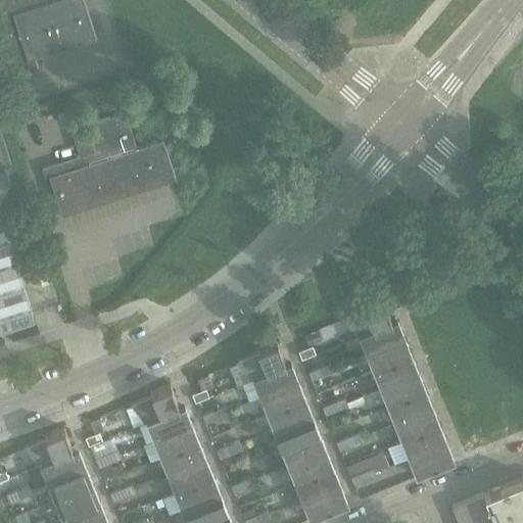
[(48,0),(0,0),(0,38),(6,57),(13,78),(39,69),(35,57),(95,37),(83,0),(50,0),(49,0),(48,0)]
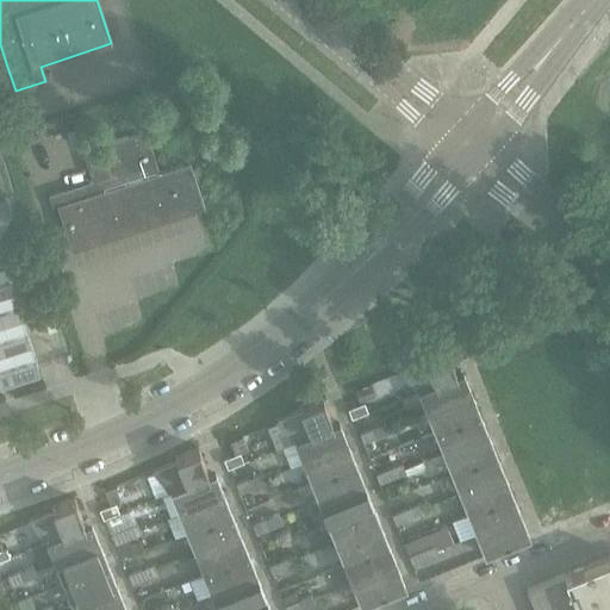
[(83,151),(83,153),(88,151),(98,181),(49,197),(49,198),(54,197),(72,251),(205,209),(190,163),(156,174),(149,155),(153,154),(145,131),(83,151)]
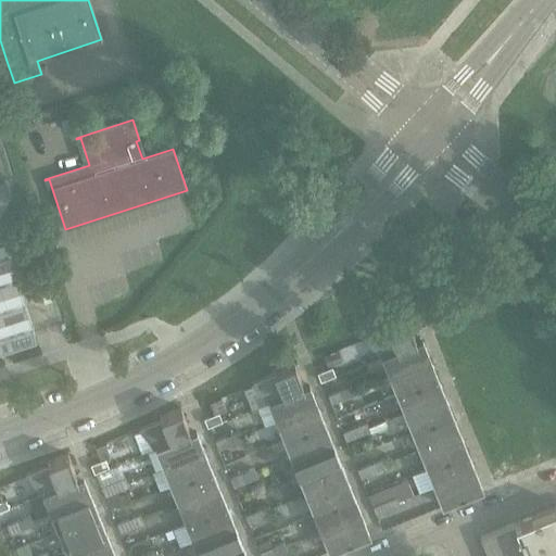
[(0,344),(35,333),(2,236),(0,236),(0,344)]
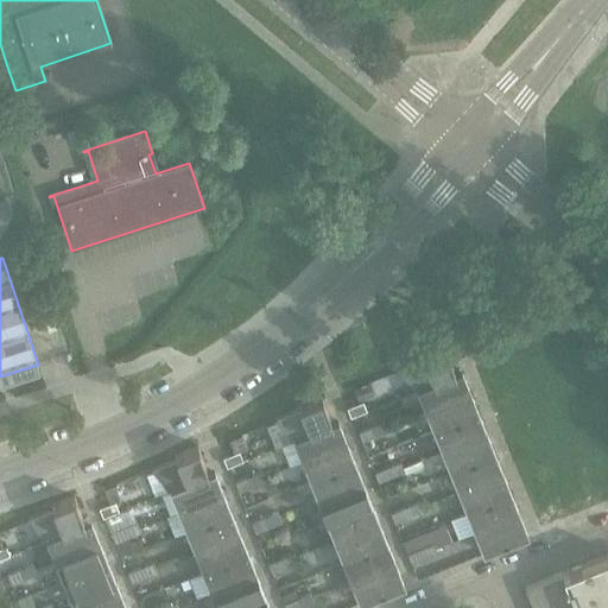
[(423,360),(401,369),(401,371),(417,391),(455,375),(451,367),(453,366),(445,347),(422,356),(423,360)]
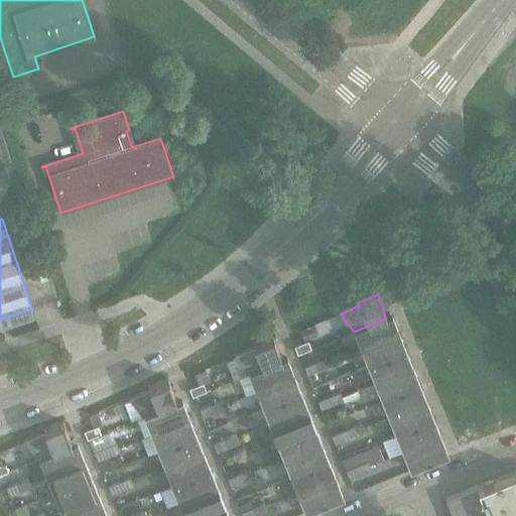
[(386,318),(354,332),(362,349),(399,334),(392,316),(386,318)]
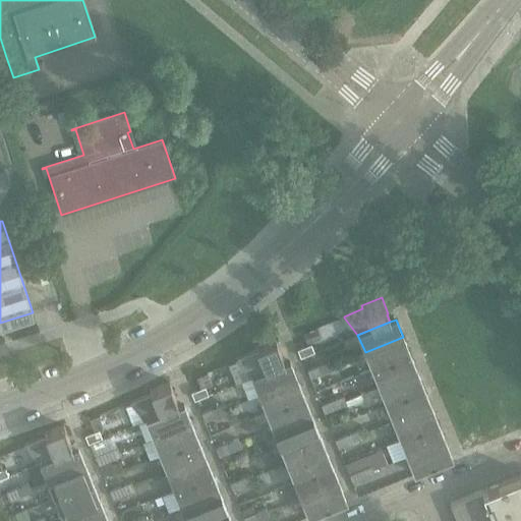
[(303,335),(307,345),(322,339),(317,329),(303,335)]
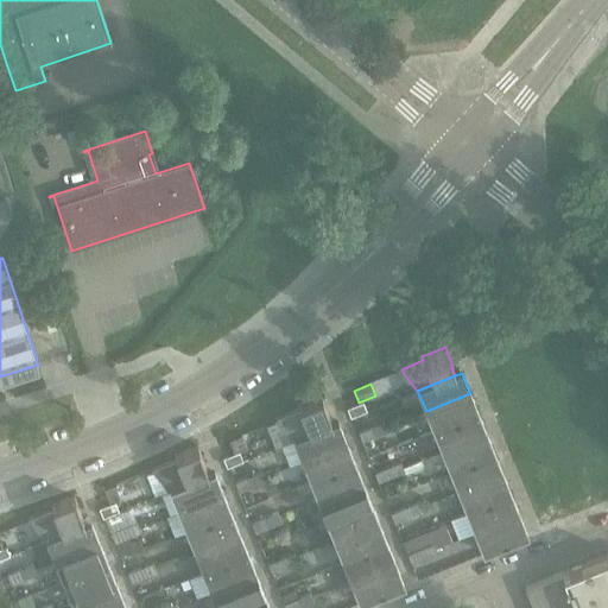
[(470,393),(426,411),(434,431),(479,413),(470,393)]
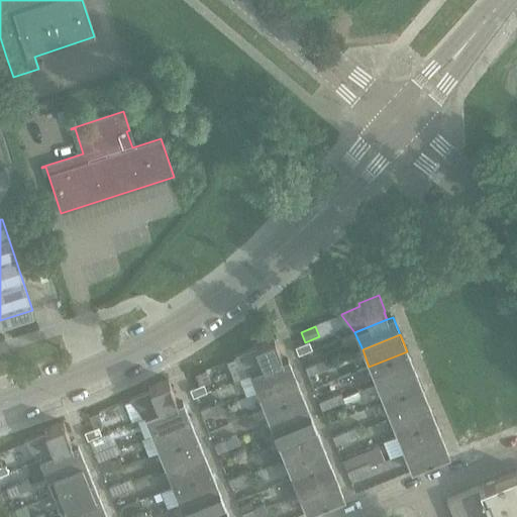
[(236,357),(226,363),(234,381),(239,379),(249,375),(282,362),(279,354),(280,354),(274,337),(253,345),(254,349),(236,356),(236,357)]
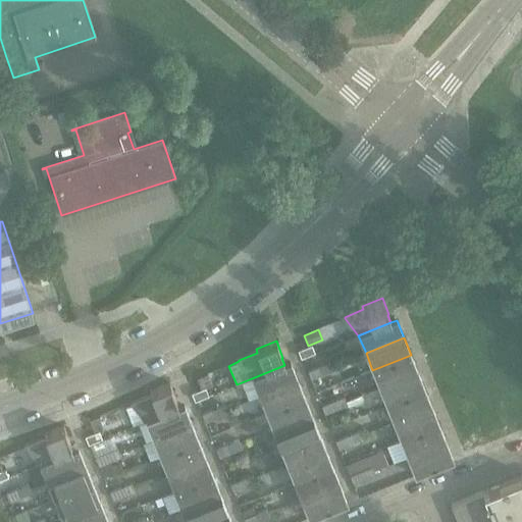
[(307,347),(298,351),(301,359),(315,353),(311,345),(307,347)]
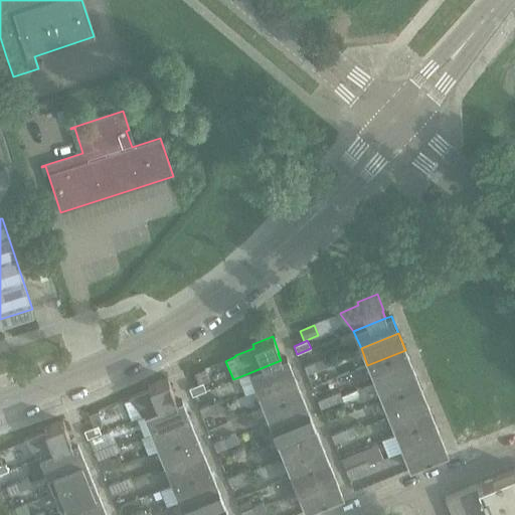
[(405,350),(367,365),(374,383),(411,367),(405,350)]
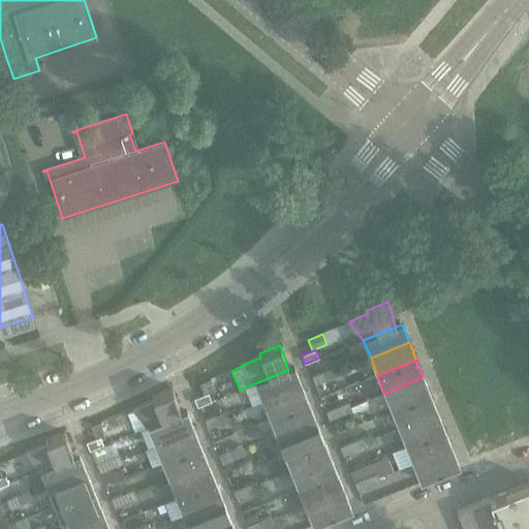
[(255,383),(245,387),(252,406),(263,402),(302,385),(294,368),(288,370),(255,383)]
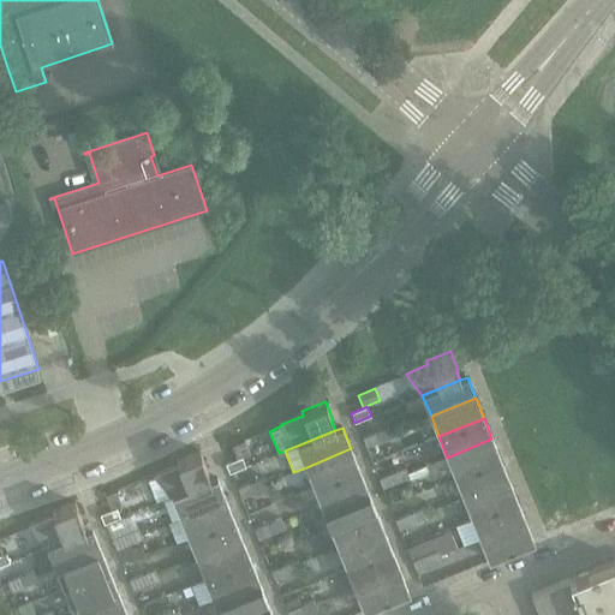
[(388,428),(375,433),(380,442),(393,437),(388,428)]
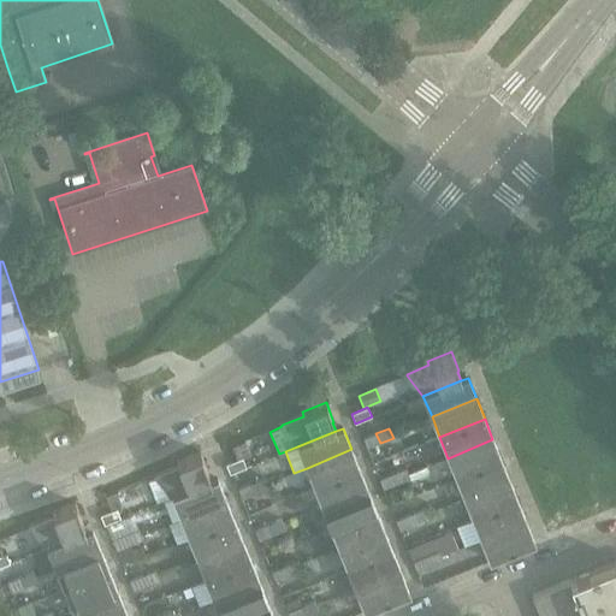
[(380,443),(375,433),(362,439),(367,449),(380,443)]
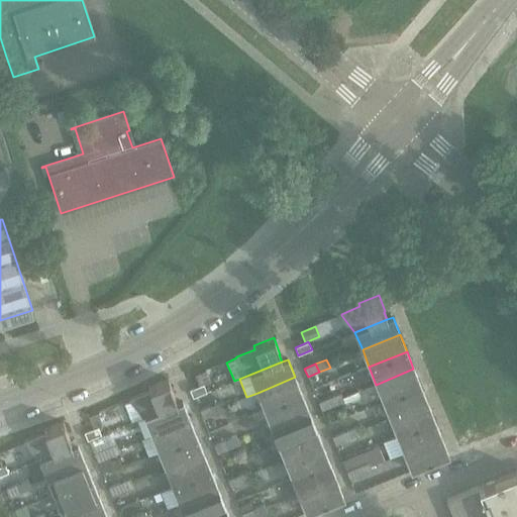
[(413,369),(376,385),(383,402),(420,386),(413,369)]
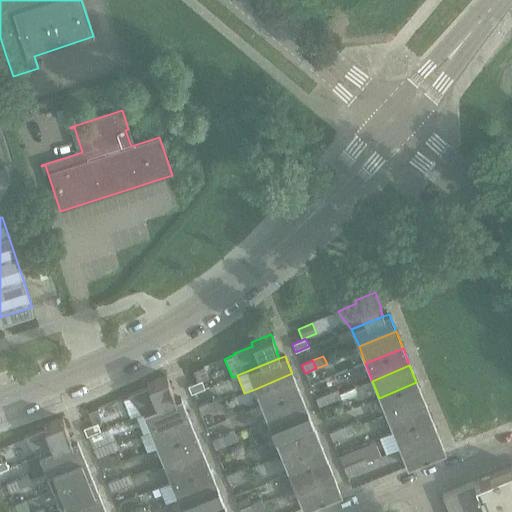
[(292,373),(255,389),(261,406),(299,390),(292,373)]
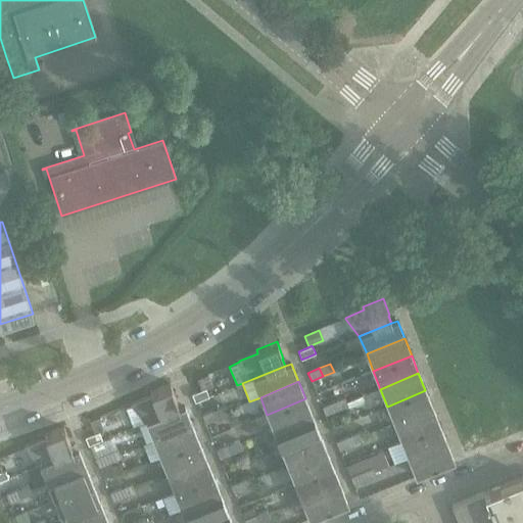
[(151,396),(126,407),(134,427),(146,422),(179,409),(176,401),(177,401),(171,385),(150,393),(151,396)]
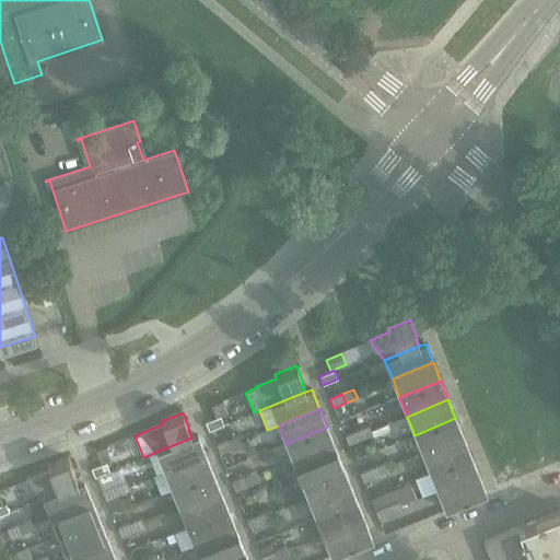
[(220,417),(206,422),(209,431),(223,424),(220,417)]
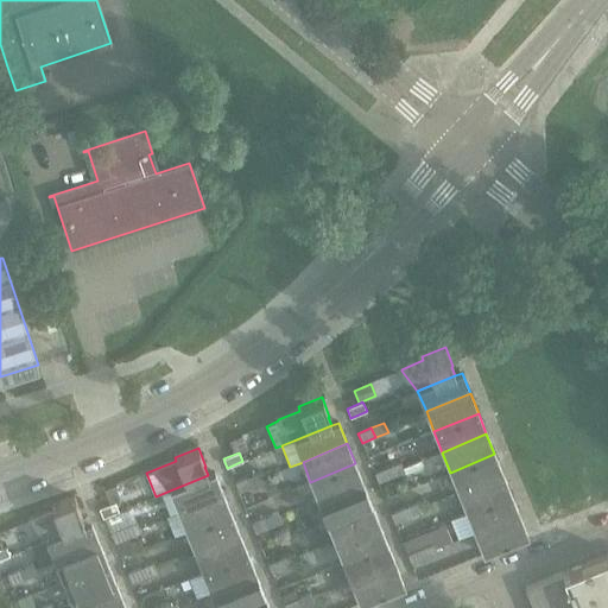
[(494,454),(450,473),(458,493),(502,474),(494,454)]
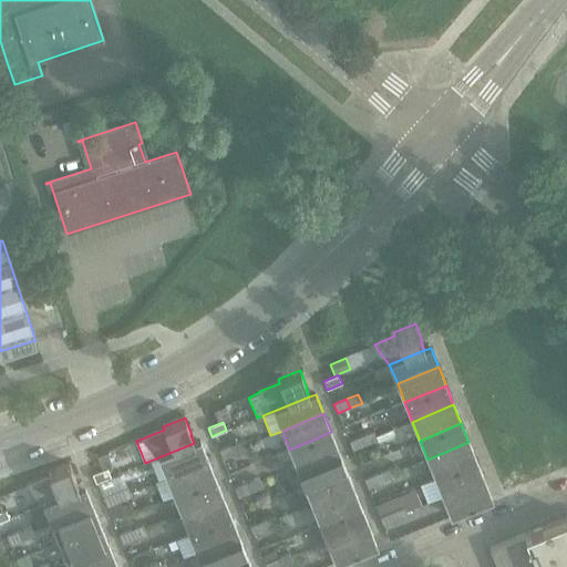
[(331,432),(289,450),(297,468),(339,452),(331,432)]
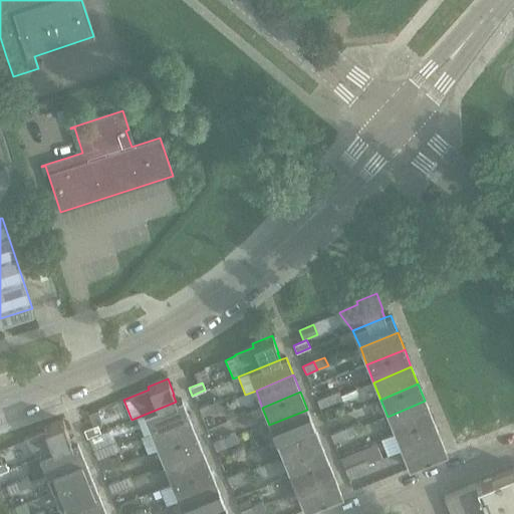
[(338,392),(327,396),(330,404),(341,400),(338,392)]
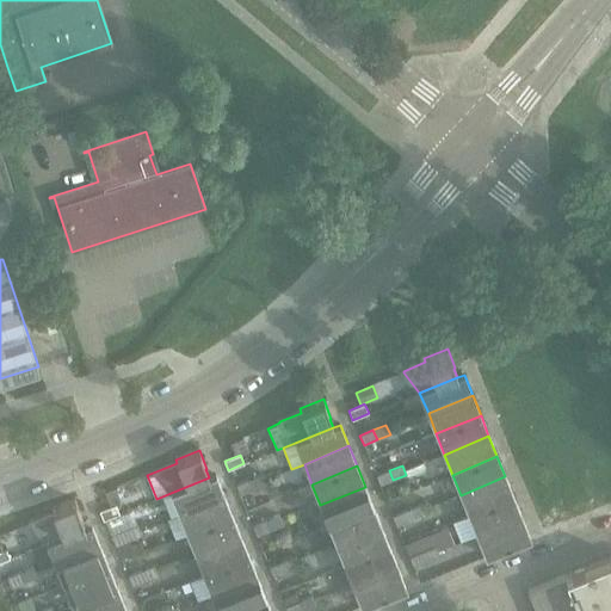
[(393,480),(389,470),(376,476),(380,486),(393,480)]
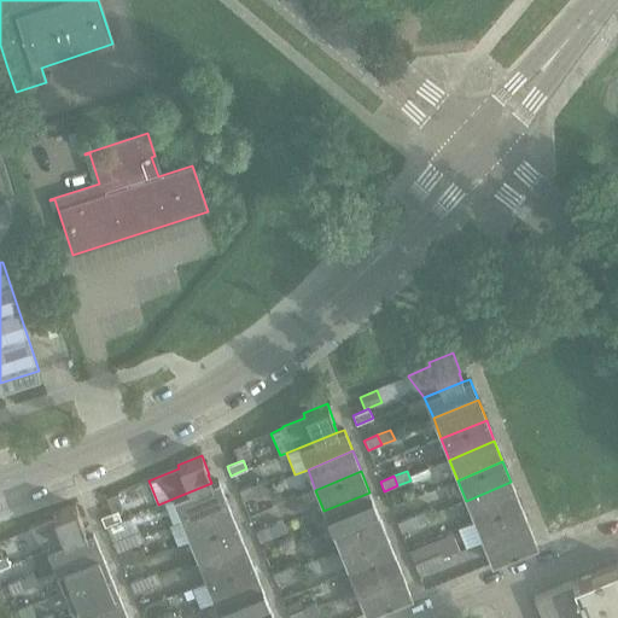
[(211,483),(173,499),(182,520),(227,502),(219,481),(211,483)]
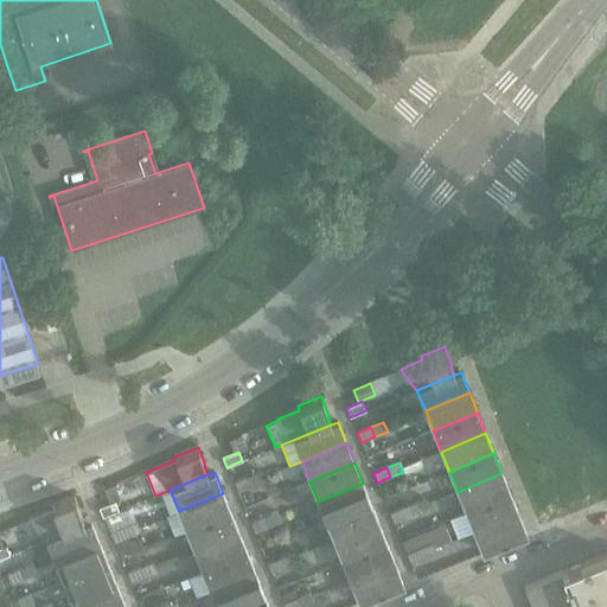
[(260,472),(248,477),(251,486),(264,481),(260,472)]
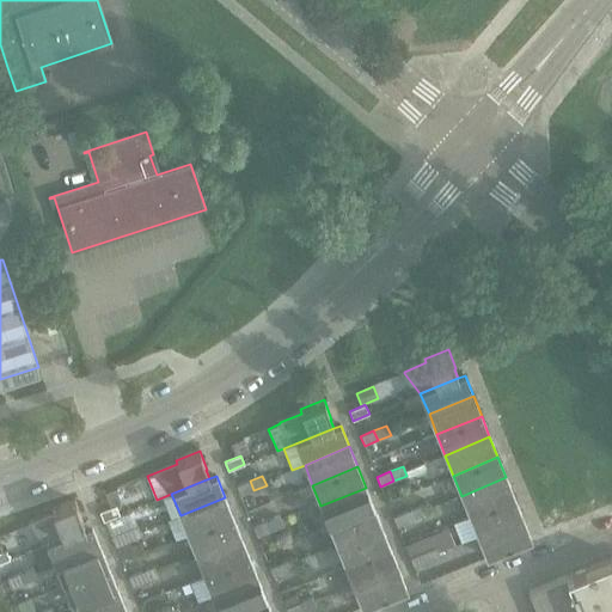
[(506,477),(461,496),(470,516),(514,497),(506,477)]
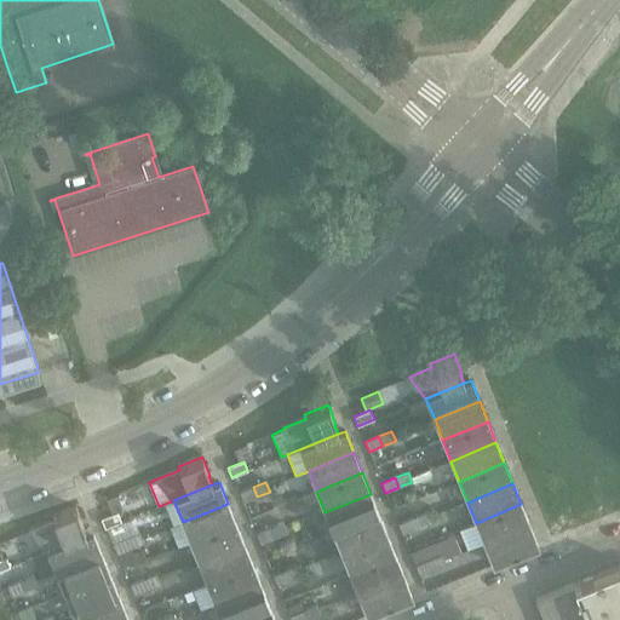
[(257,497),(253,487),(239,493),(244,503),(257,497)]
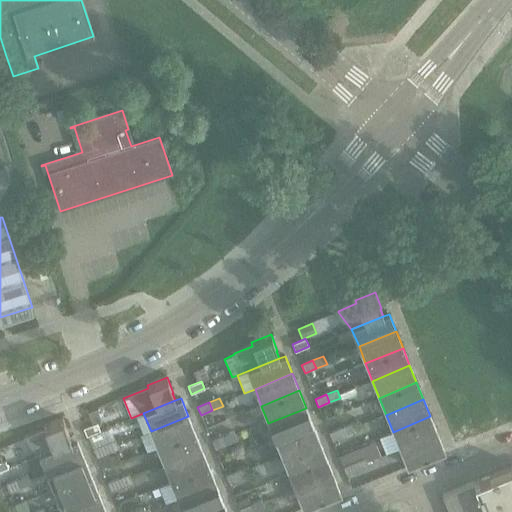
[(306,408),(268,423),(275,440),(313,425),(306,408)]
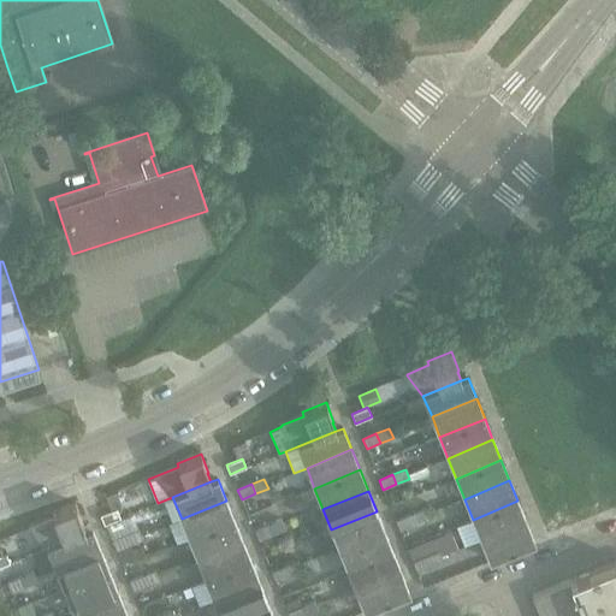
[(117,492),(106,497),(112,510),(122,507),(117,492)]
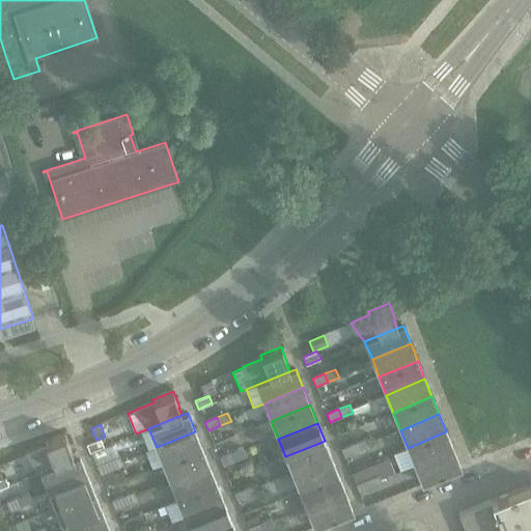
[(195,431),(157,447),(163,465),(202,449),(195,431)]
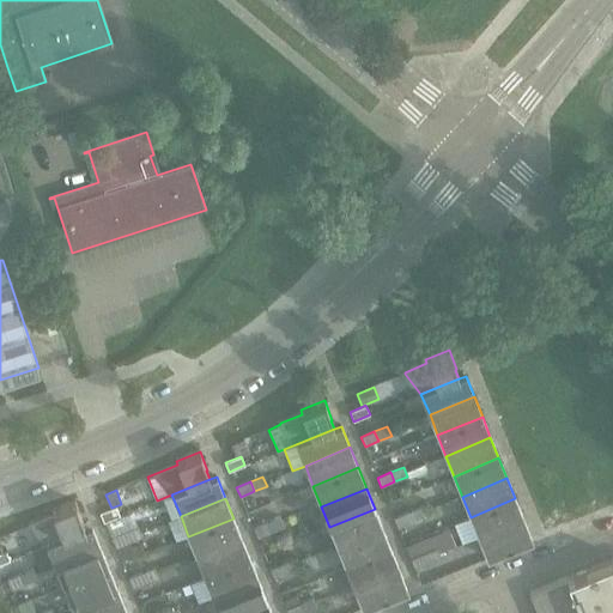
[(515,498),(471,517),(479,538),(523,520),(515,498)]
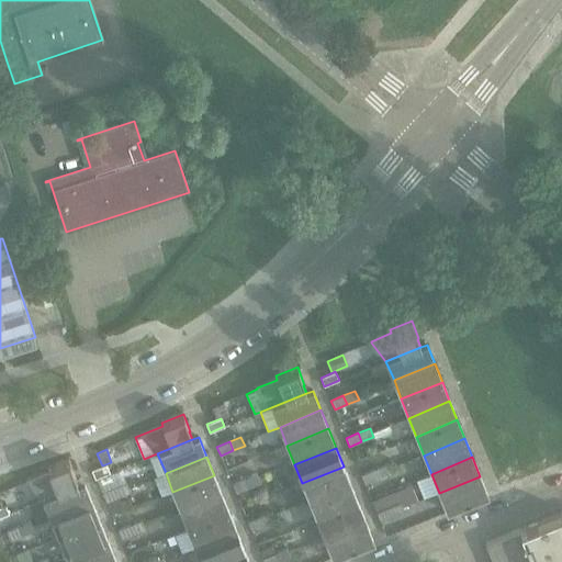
[(48,472),(29,480),(29,482),(43,499),(78,485),(75,479),(76,478),(68,460),(47,469),(48,472)]
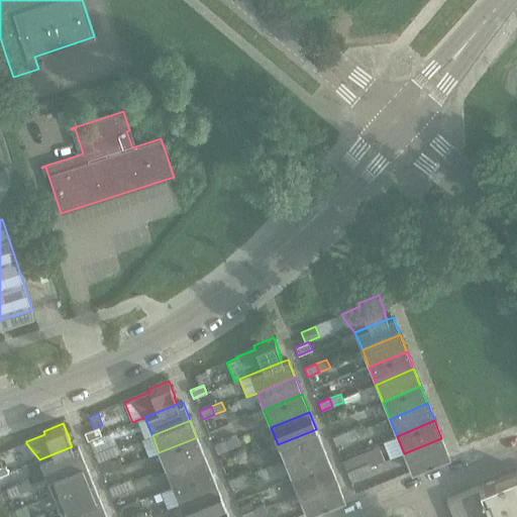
[(98,427),(94,429),(84,433),(87,440),(101,435),(98,427)]
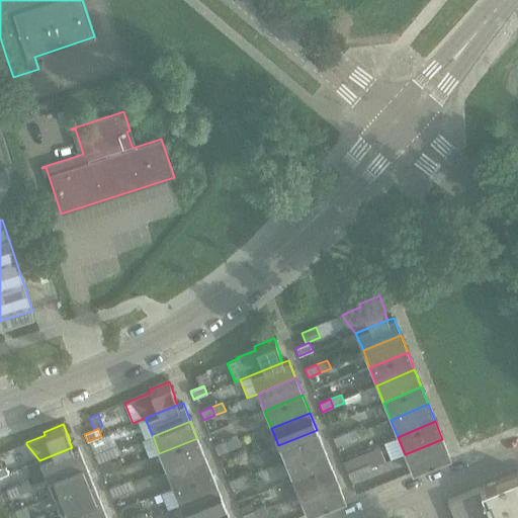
[(355,429),(344,434),(347,442),(358,438),(355,429)]
